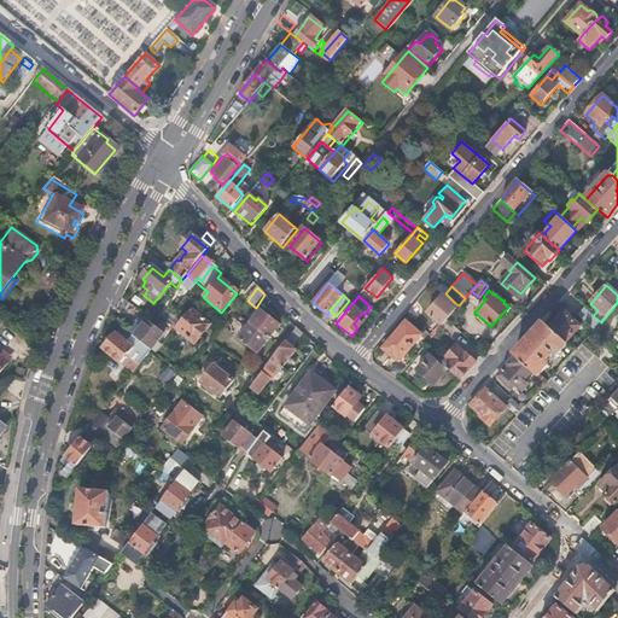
[(441,296),(426,313),(442,325),(445,321),(456,309),(453,305),(441,296)]
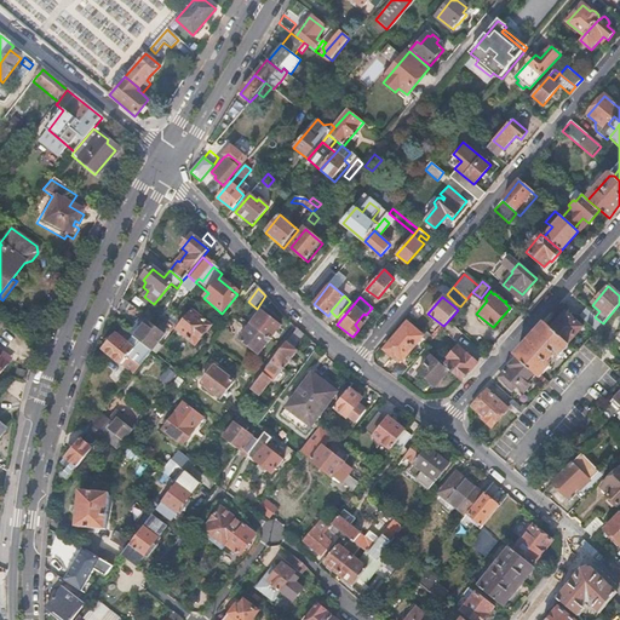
[(579,316),(596,332),(602,325),(595,317),(586,310),(579,316)]
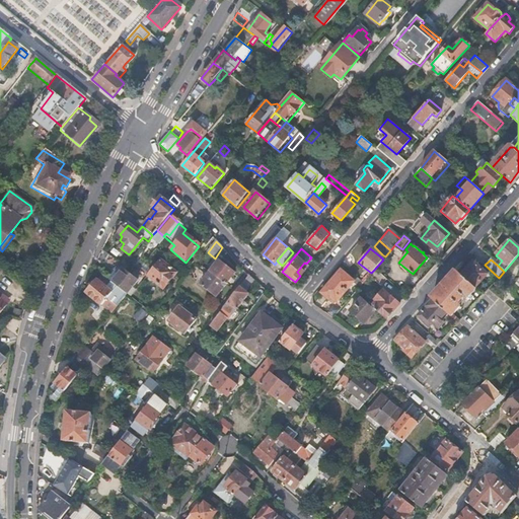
[(219,261),(210,273),(226,286),(235,274),(219,261)]
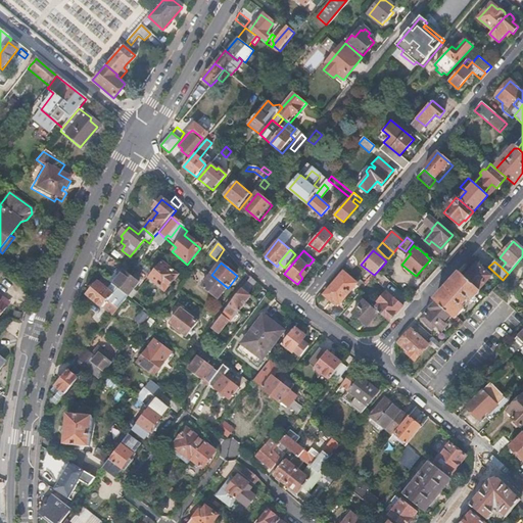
[(476,264),(470,270),(473,273),(478,266),(476,264)]
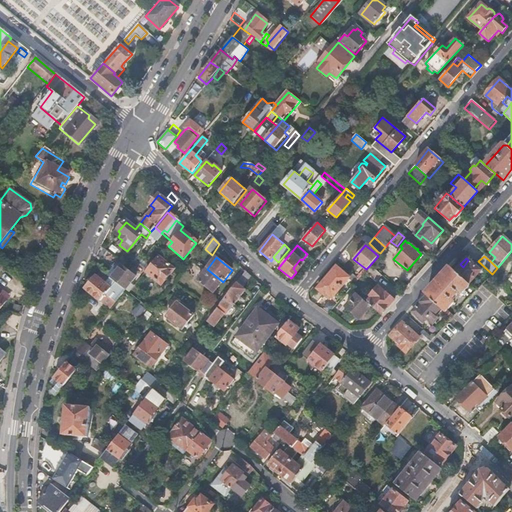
[(158,259),(146,273),(145,274),(160,287),(173,271),(158,259)]
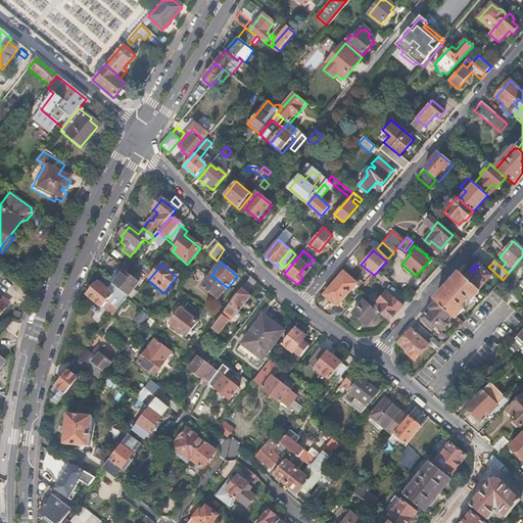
[(464,277),(478,290),(490,277),(478,266),(473,273),(470,270),(464,277)]
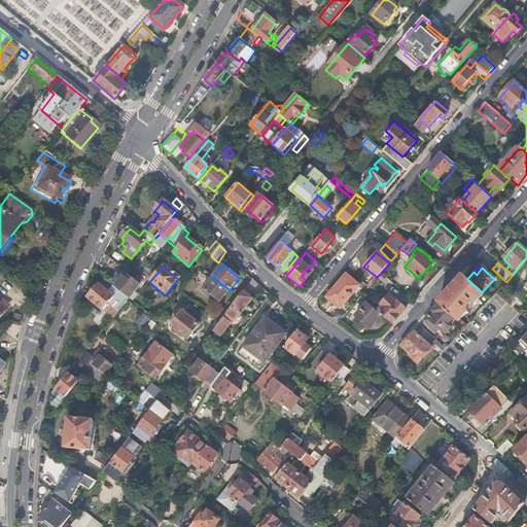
[(339,284),(327,297),(341,308),(358,288),(360,285),(346,274),(338,283),(339,284)]
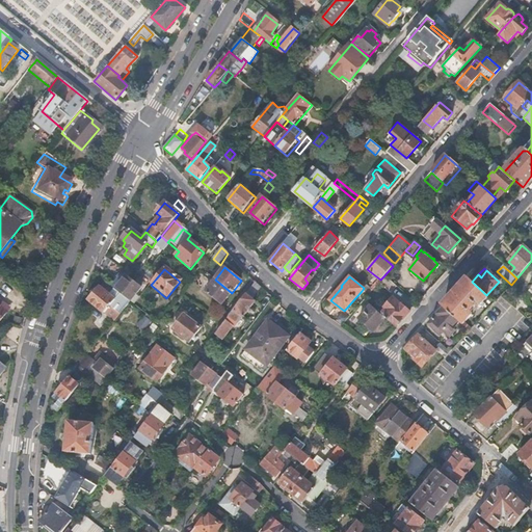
[(380,280),(378,283),(390,293),(396,286),(383,276),(380,280)]
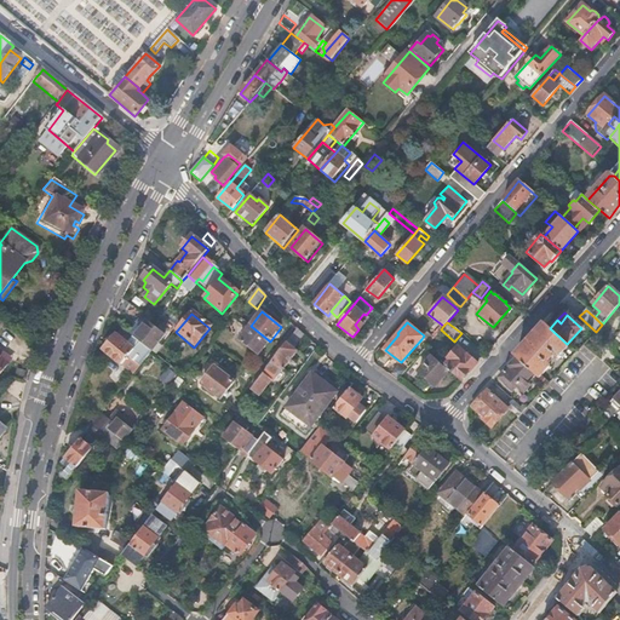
[(147,325),(133,339),(151,354),(164,338),(161,336),(165,332),(160,328),(156,331),(147,325)]
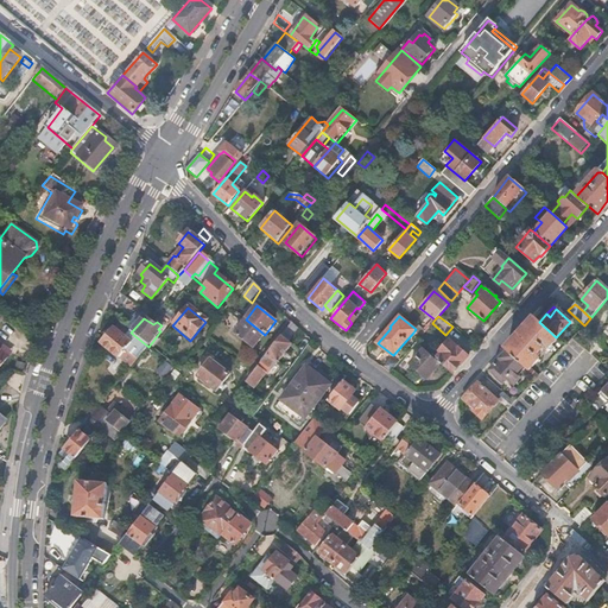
[(534,318),(505,350),(527,371),(529,371),(557,339),(556,337),(539,322),(534,318)]
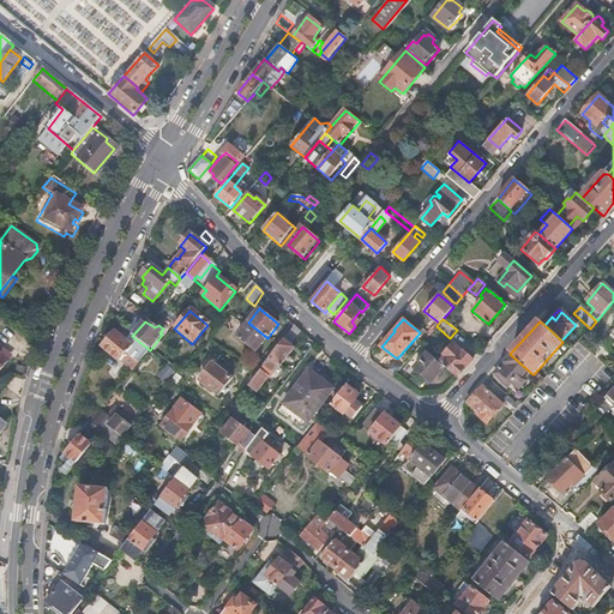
[(248,323),(236,337),(256,351),(268,338),(248,323)]
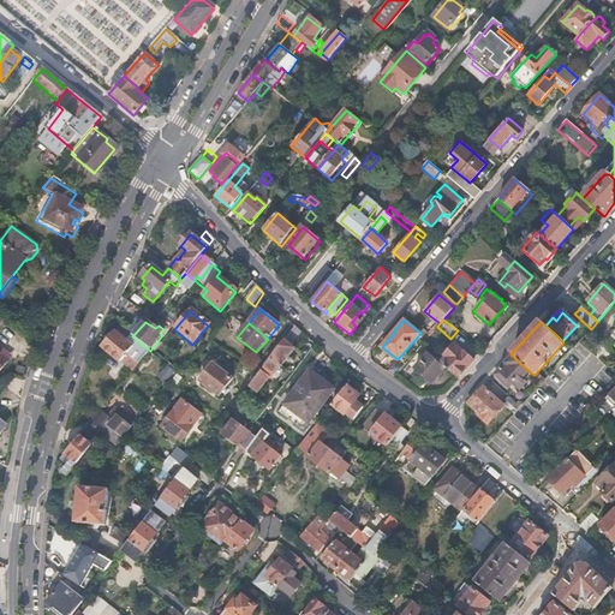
[(102,348),(132,372),(150,351),(132,336),(120,327),(102,348)]
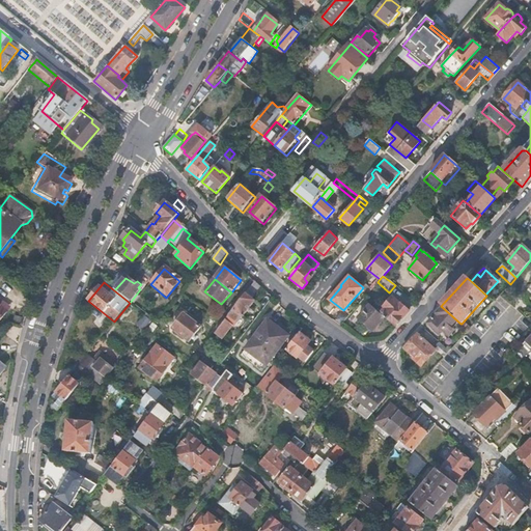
[(254,282),(228,316),(235,322),(238,323),(254,302),(251,299),(260,287),(254,282)]
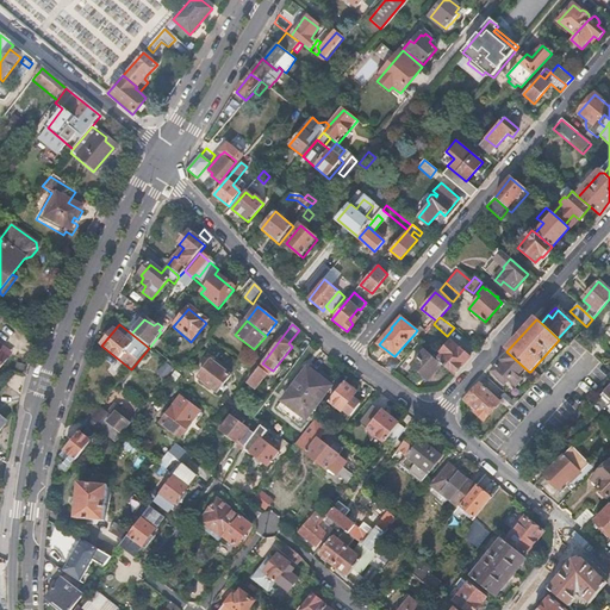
[(417,330),(415,334),(421,338),(427,332),(419,327),(417,330)]
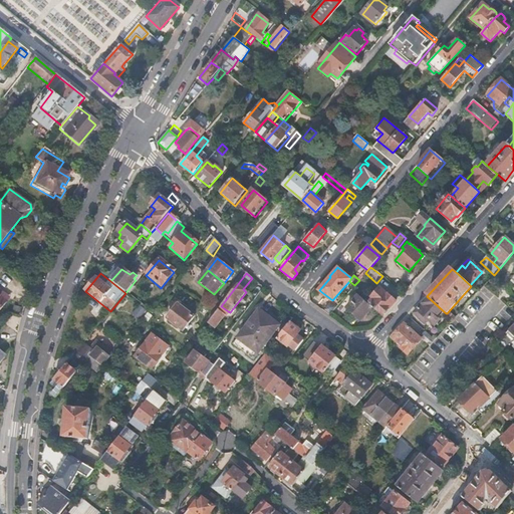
[(367,303),(371,306),(382,315),(395,302),(379,289),(367,303)]
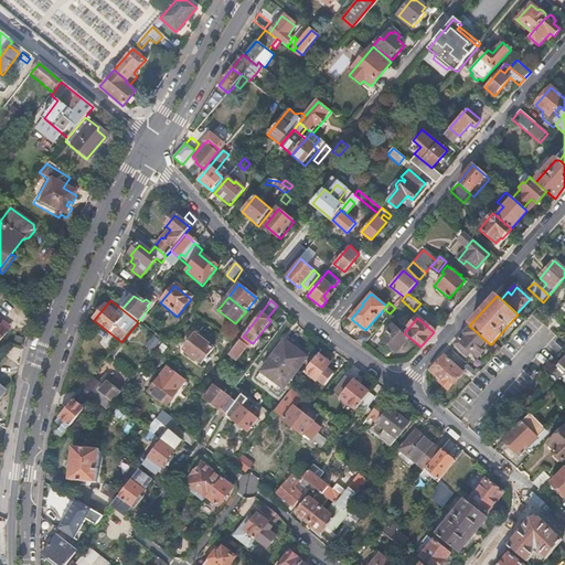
[(8,329),(0,321),(0,329),(3,333),(6,334),(9,331),(8,329)]
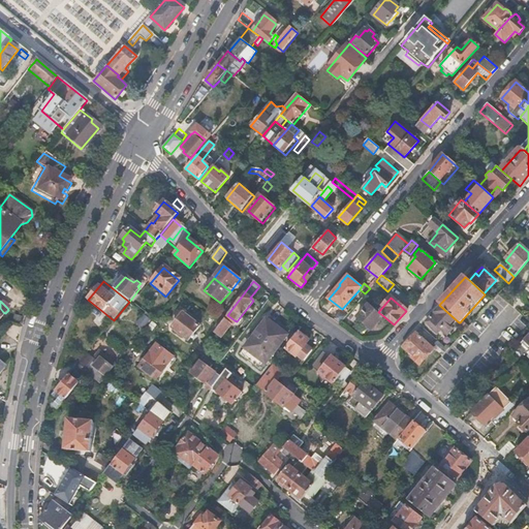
[(369,304),(356,317),(371,330),(382,315),(378,312),(369,304)]
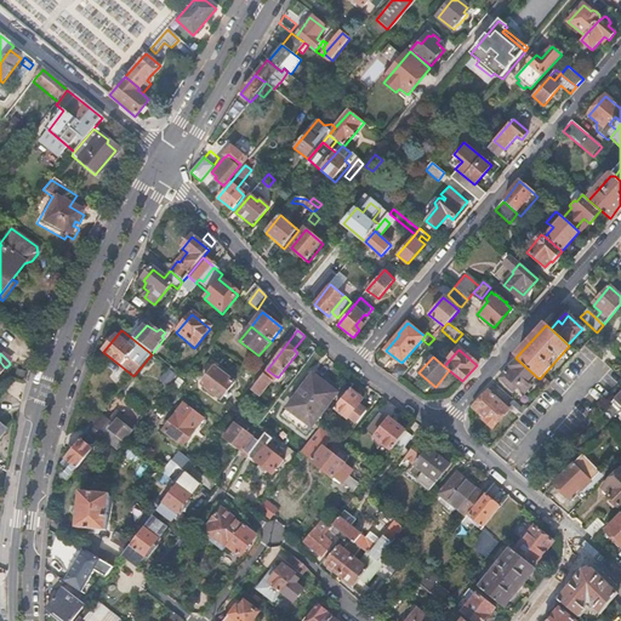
[(516,358),(499,377),(505,382),(503,383),(513,392),(516,388),(523,394),(539,379),(516,358)]
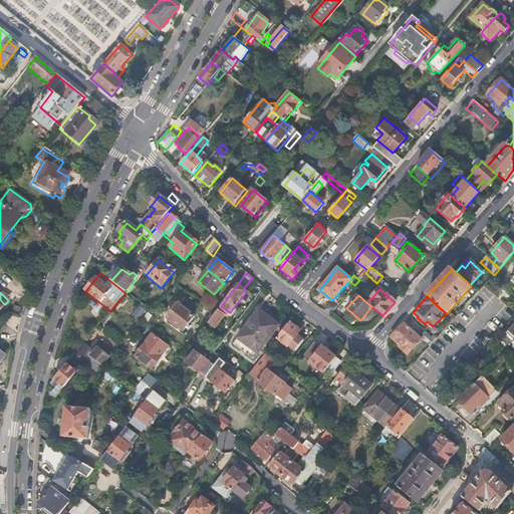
[(133,313),(141,318),(147,309),(139,303),(133,313)]
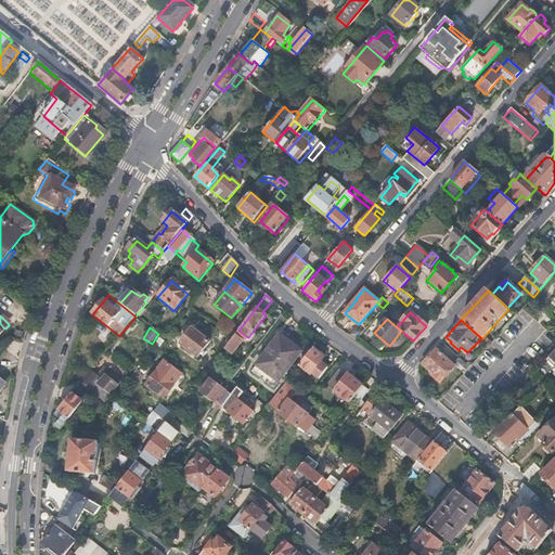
[(193,330),(181,345),(198,358),(209,343),(193,330)]
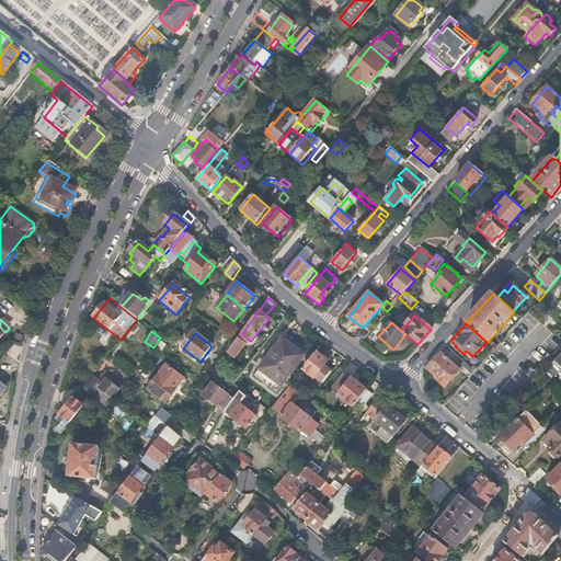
[(238,339),(245,344),(249,340),(241,334),(238,339)]
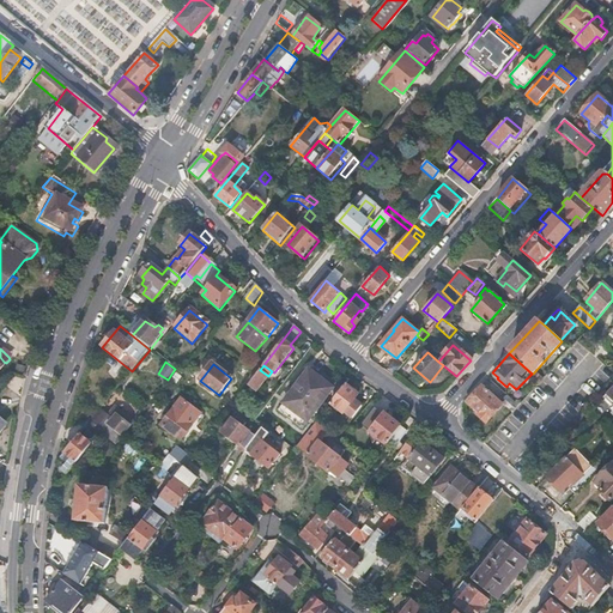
[(309,369),(283,405),(308,424),(335,388),(309,369)]
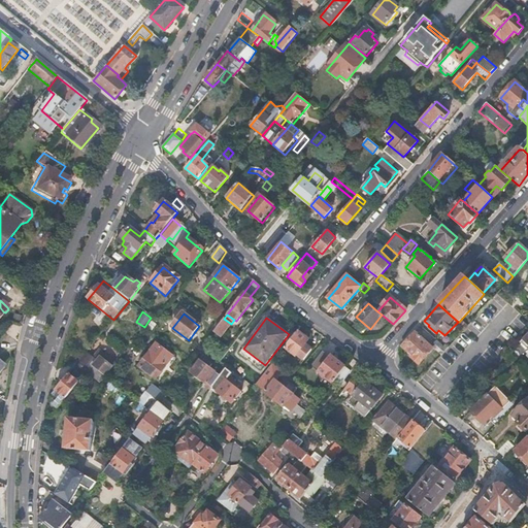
[(224,319),(213,332),(221,337),(231,324),(224,319)]
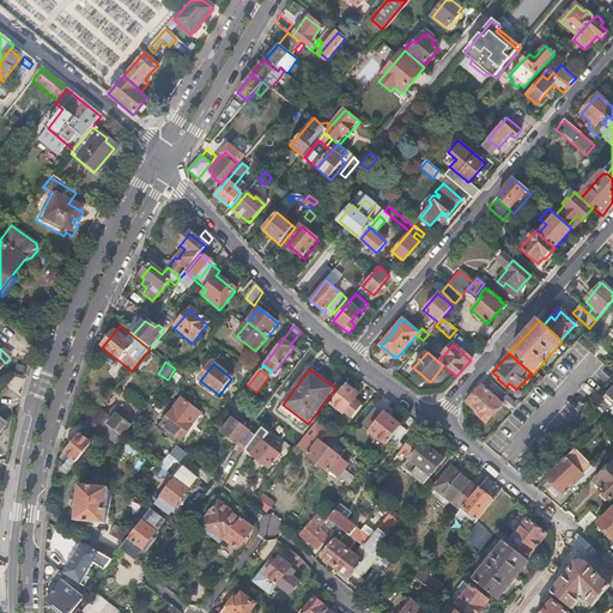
[(354,401),(358,395),(346,386),(332,405),(331,406),(332,407),(333,406),(344,414),(345,413),(353,418),(362,407),(354,401)]
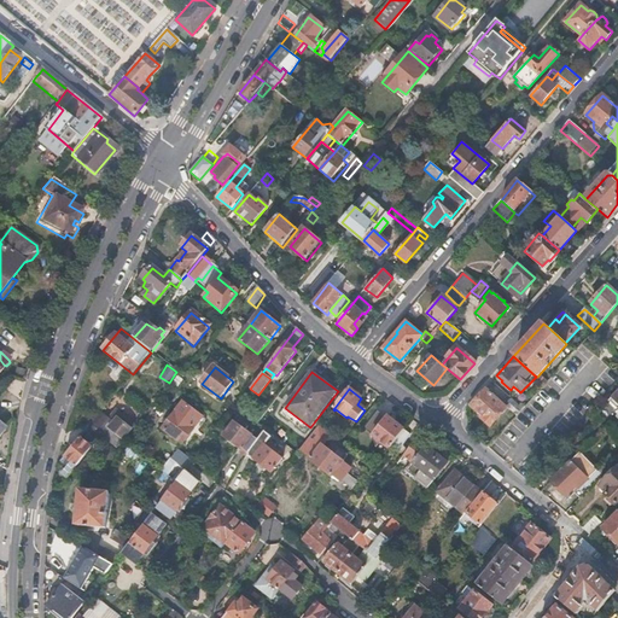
[(471,404),(483,415),(481,418),(490,426),(506,408),(484,389),(471,404)]
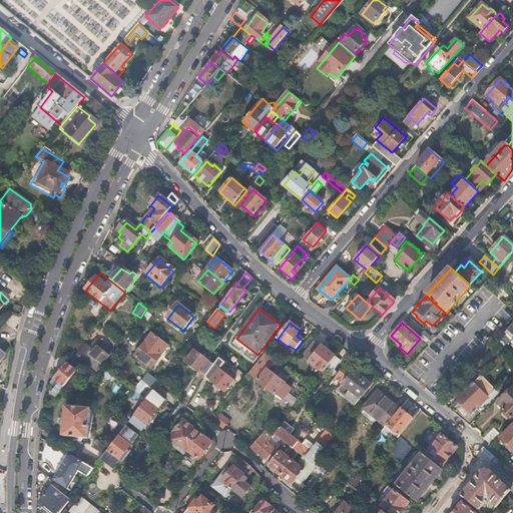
[(420,337),(429,345),(434,340),(424,332),(420,337)]
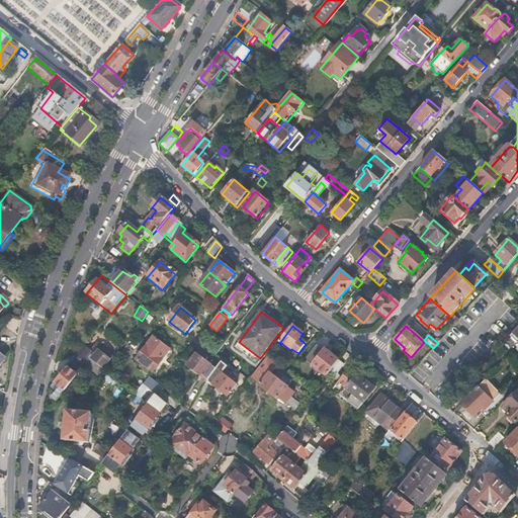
[(152,337),(136,360),(152,373),(169,351),(152,337)]
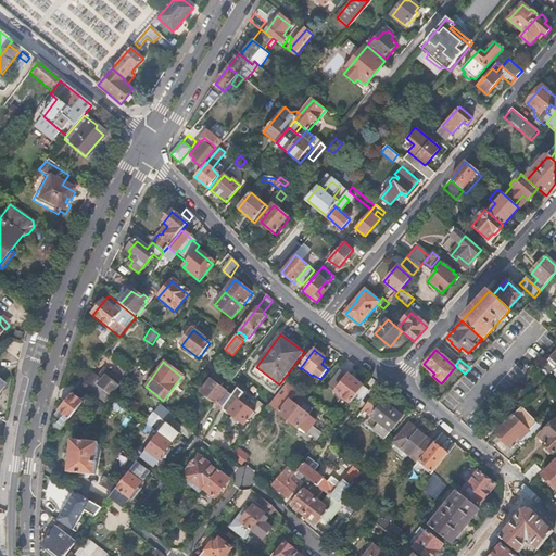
[(212,367),(209,371),(218,379),(222,375),(212,367)]
